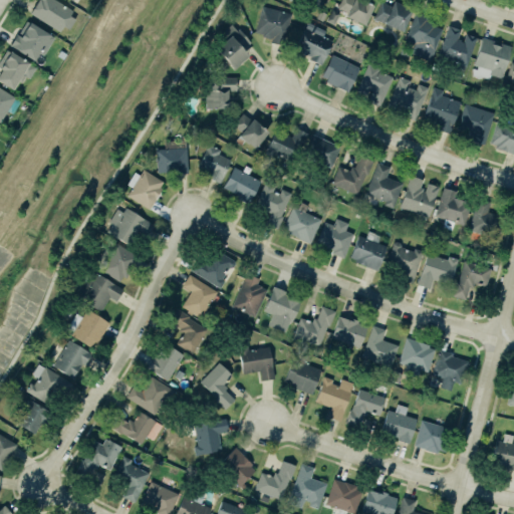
[(77,14),(52,0),(37,0),(30,13),(66,33),(77,14)]
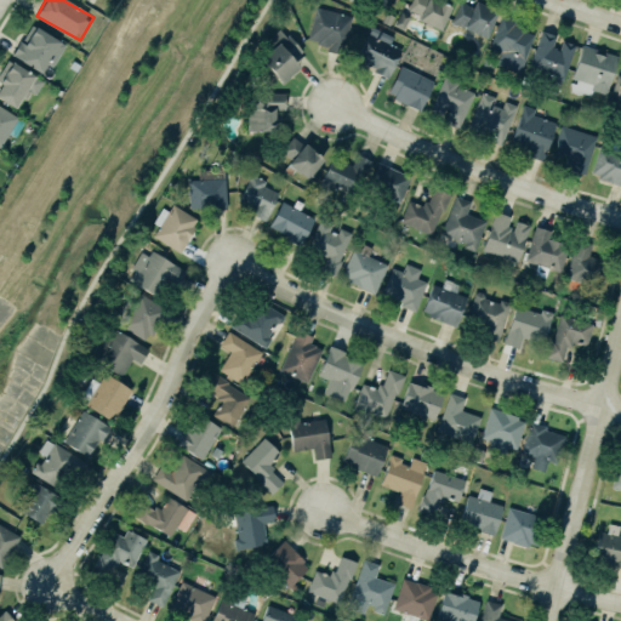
[(436,0),(411,0),(406,15),(442,28),(450,5),(436,0)]
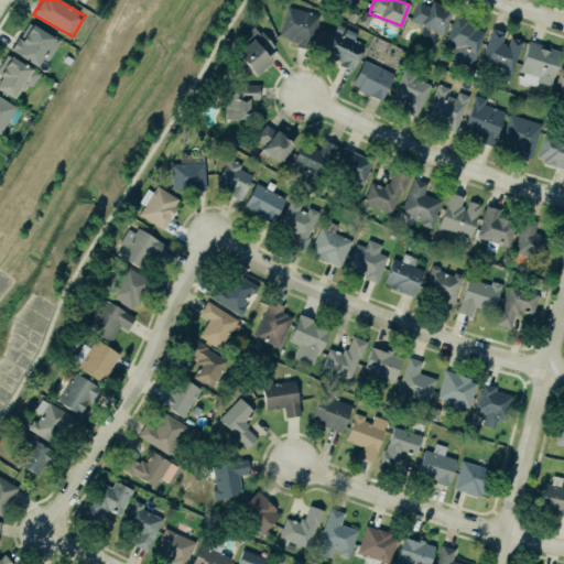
[(421,0),(412,21),(441,34),(451,11),(425,0),(421,0)]
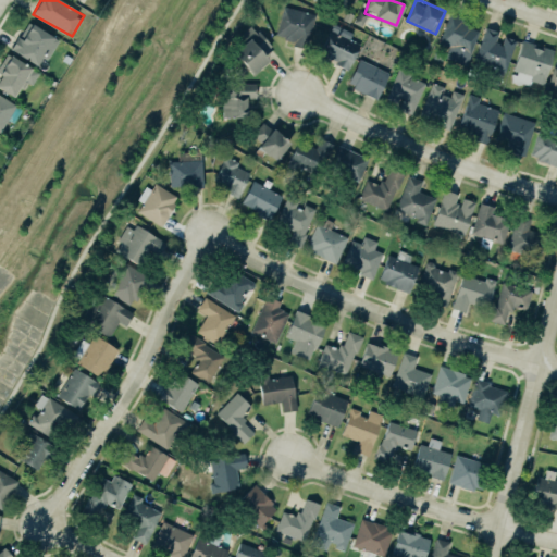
[(313,13),(282,7),(276,37),(308,42),(313,13)]
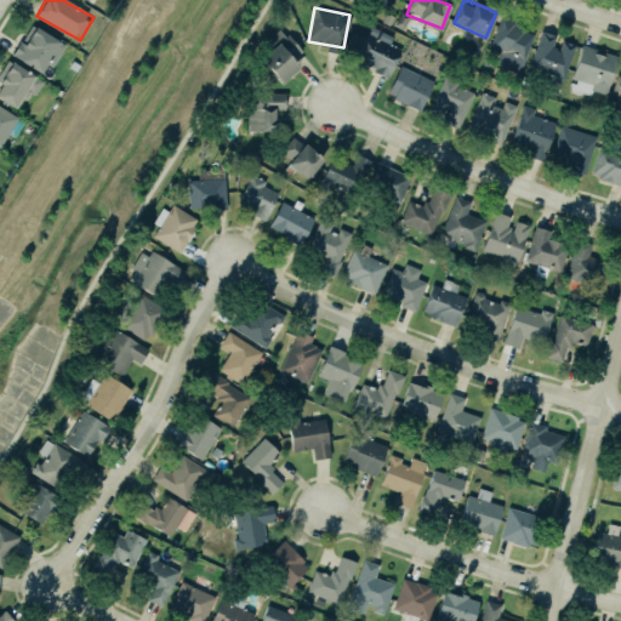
[(519,73),(536,32),(501,17),(489,47),(501,52),(496,64),(519,73)]
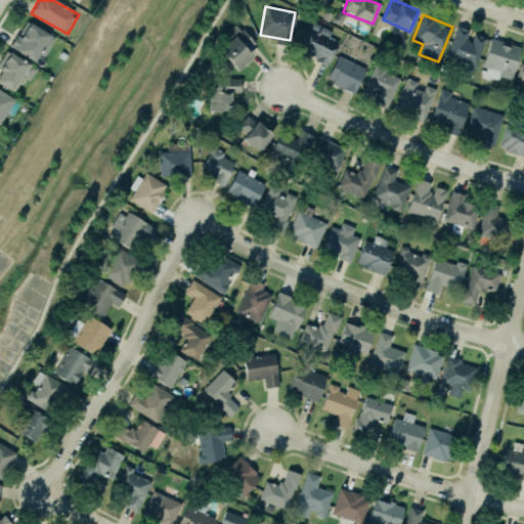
[(7,46),(15,34),(18,36),(28,22),(54,38),(42,55),(38,53),(32,61),(7,46)]
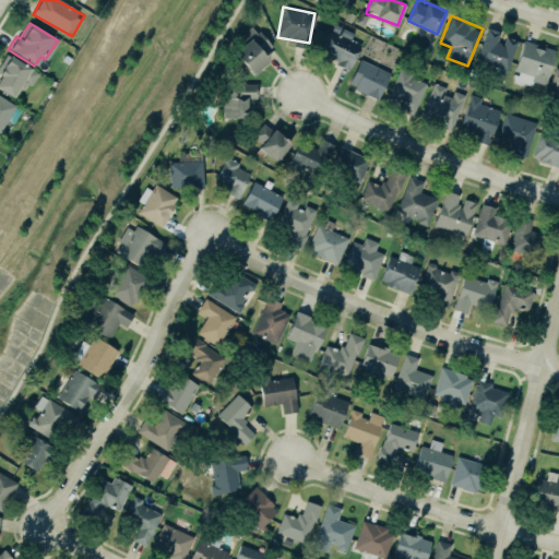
[(251,74),(269,60),(262,54),(272,45),(259,30),(256,33),(250,26),(235,38),(241,46),(234,52),(240,61),(235,66),(241,73),(247,69),(251,74)]
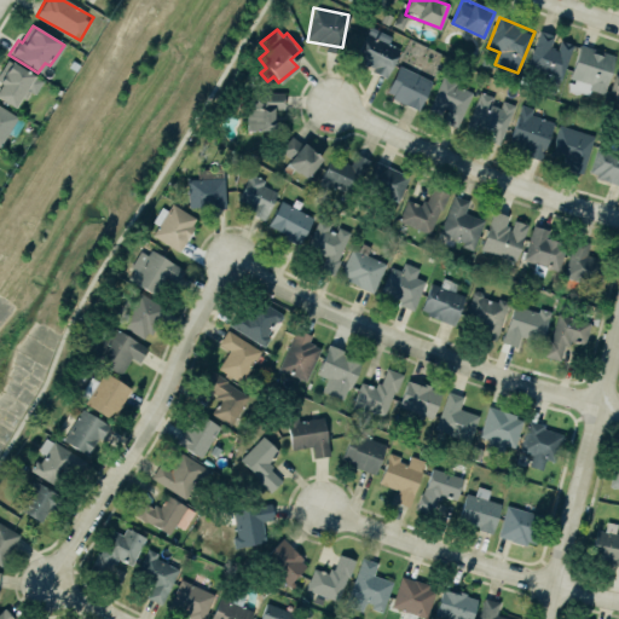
[(557,36),(539,30),(527,68),(562,79),(573,44),(556,39),(557,36)]
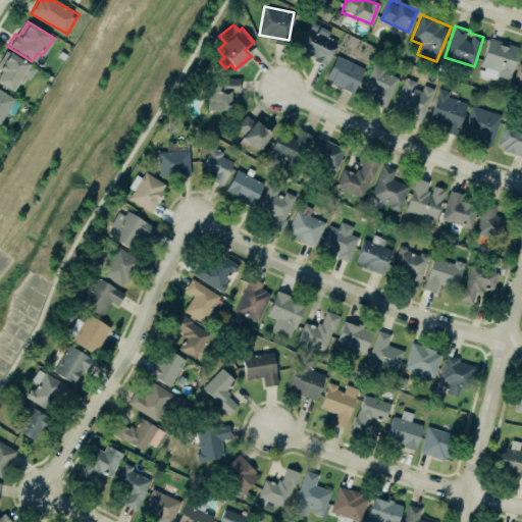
[(309,27),(336,41),(325,65),(312,59),(314,56),(298,49),(309,27)]
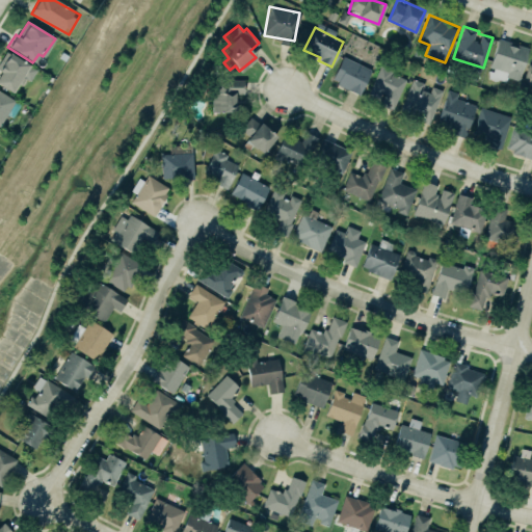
[(497,37),(510,42),(509,45),(513,46),(514,43),(527,47),(519,73),(520,73),(517,80),(505,76),(506,72),(487,65),(497,37)]
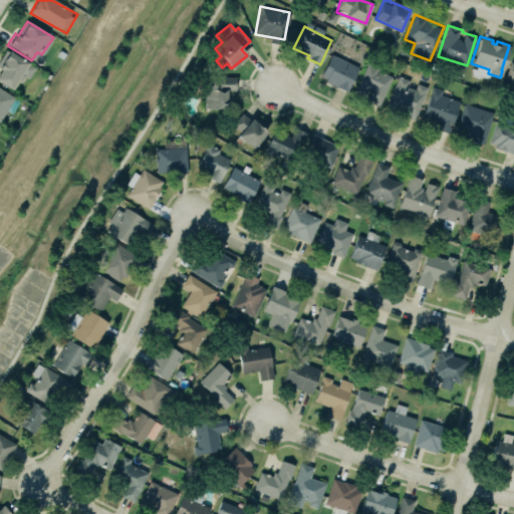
[(0,70),(0,81),(14,90),(23,74),(29,78),(36,67),(7,49),(0,60),(0,68),(1,69),(0,70)]
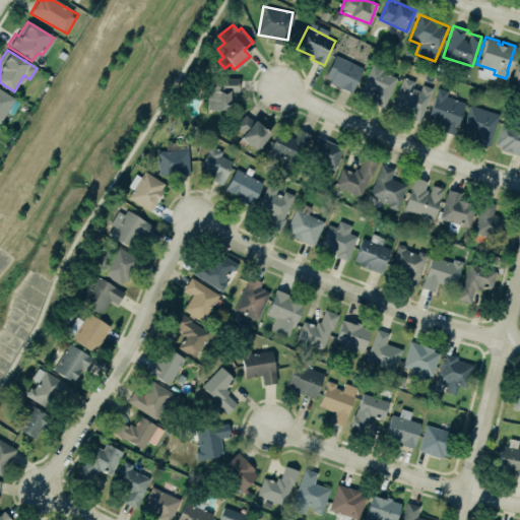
[(325,81),(353,91),(363,66),(333,56),(325,81)]
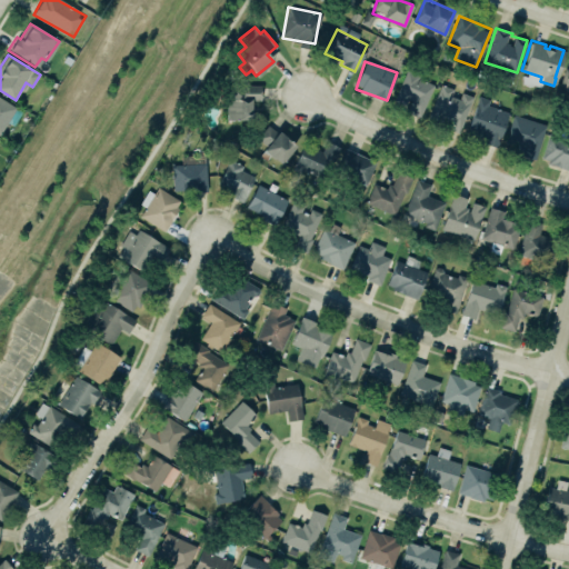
[(435,86),(407,72),(393,100),(407,107),(406,110),(420,117),(435,86)]
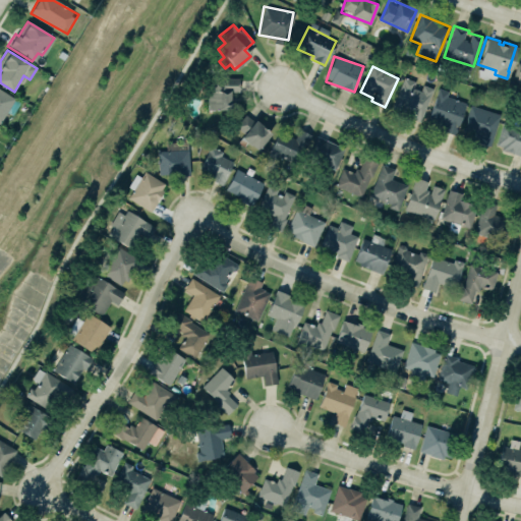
[(208,110),(230,110),(231,92),(239,92),(239,77),(209,77),(208,110)]
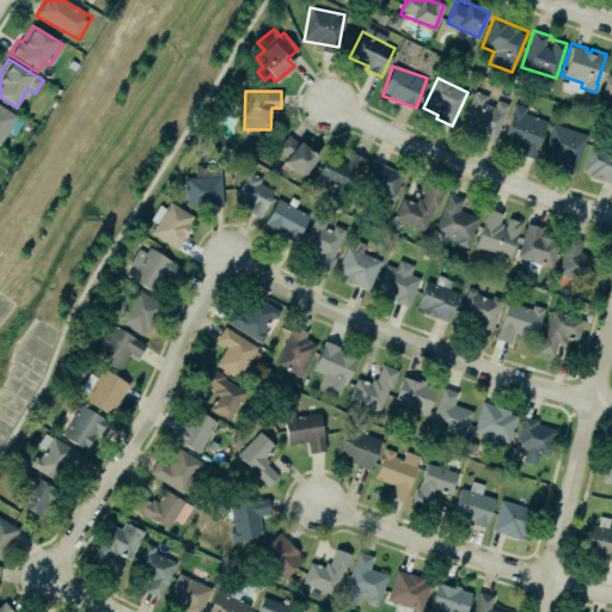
[(507,103),(491,98),(493,96),(472,91),(461,132),(497,141),(507,103)]
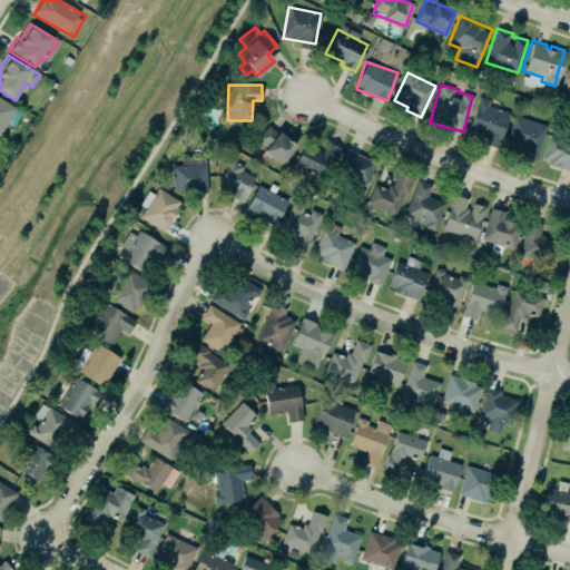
[(479,96),(467,131),(484,138),(483,143),(497,147),(509,111),(488,105),(490,99),(479,96)]
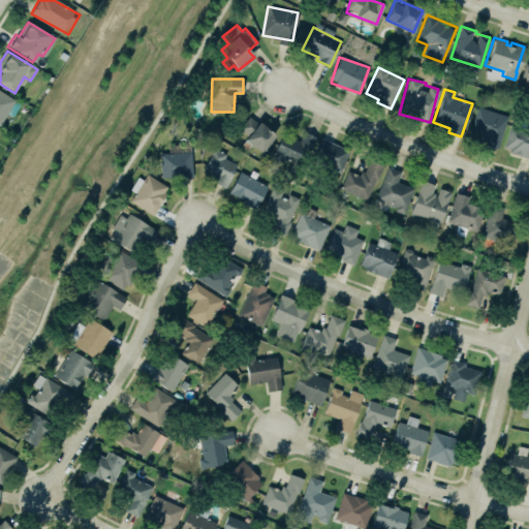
[(0,91),(0,125),(13,99),(0,91)]
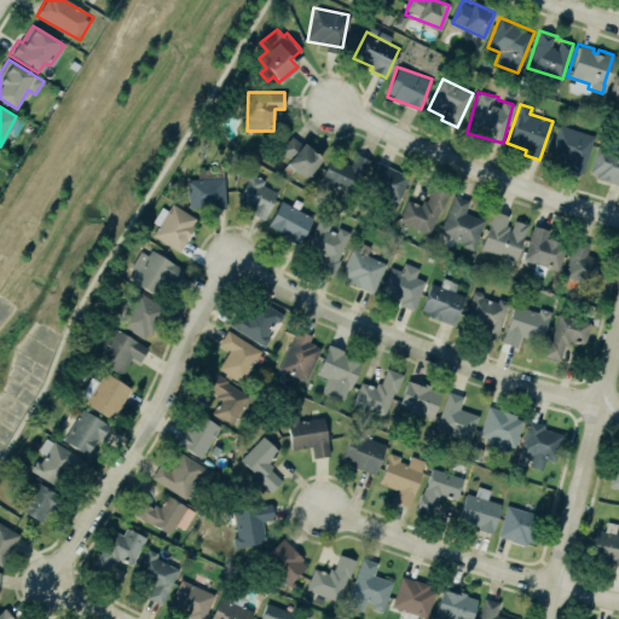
[(595,136),(559,125),(548,158),(583,171),(595,136)]
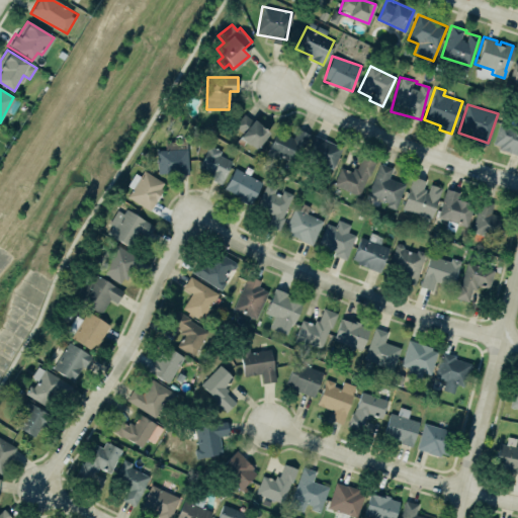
[(255,149),(268,133),(253,119),(252,119),(243,112),(233,126),(236,130),(237,128),(242,133),(234,142),(241,147),(245,141),(255,149)]
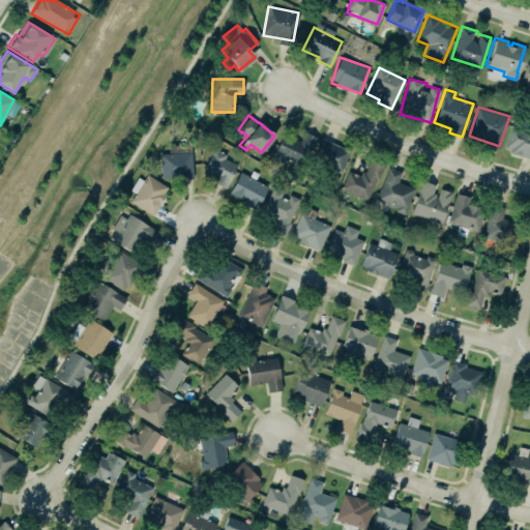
[(503,147),(510,123),(529,128),(529,158),(508,152),(509,149),(503,147)]
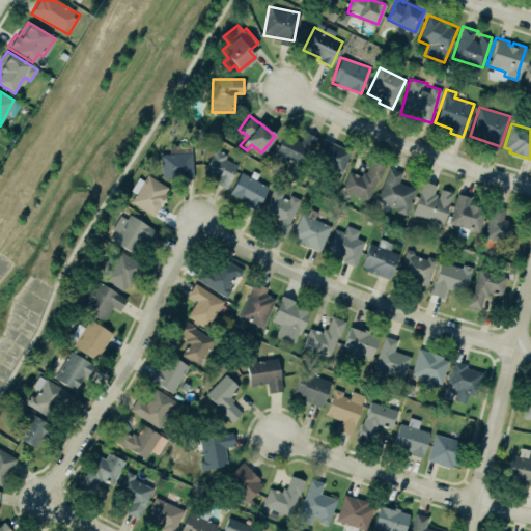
[(304,131),(310,134),(316,137),(301,167),(281,158),(278,161),(272,158),(278,144),(283,133),(290,136),(295,138),(300,140),(304,131)]
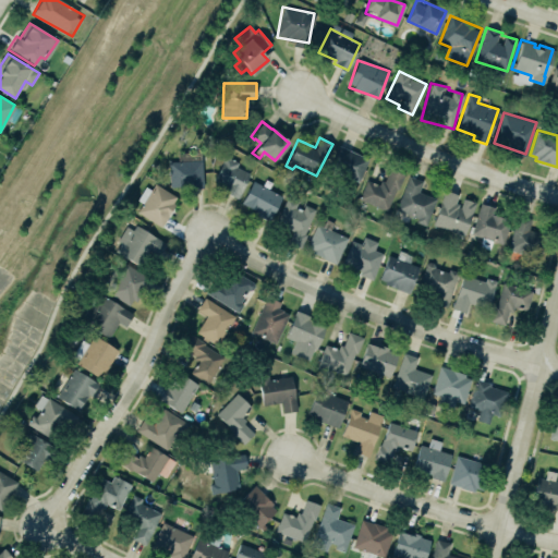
[(370,158),(339,146),(329,168),(360,181),(370,158)]
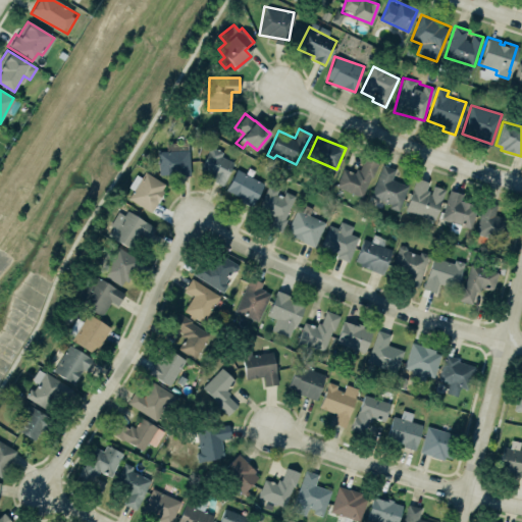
[(190,150),(179,150),(179,143),(166,143),(166,151),(158,151),(158,175),(190,174),(190,150)]
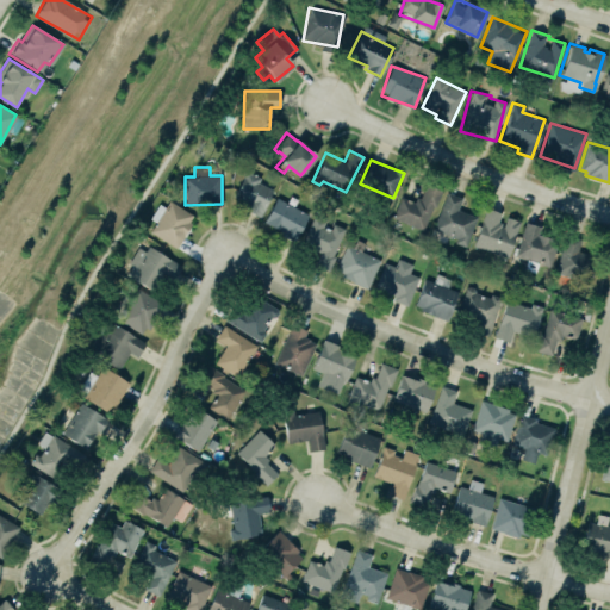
[(244,170),(259,176),(256,181),(272,190),(259,216),(243,209),(246,203),(232,197),(244,170)]
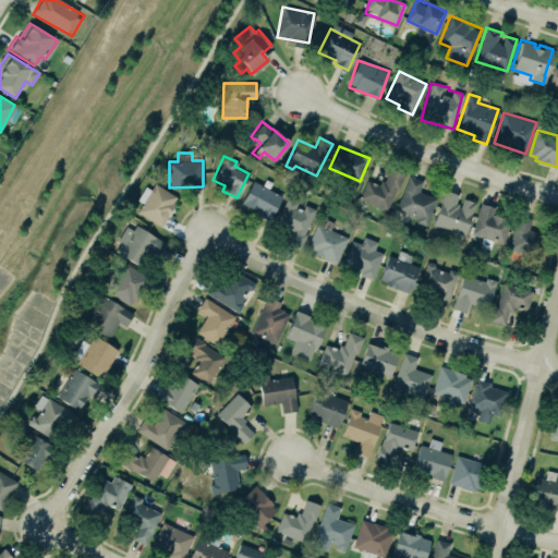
[(389,210),(403,174),(388,168),(381,186),(366,180),(360,199),(389,210)]
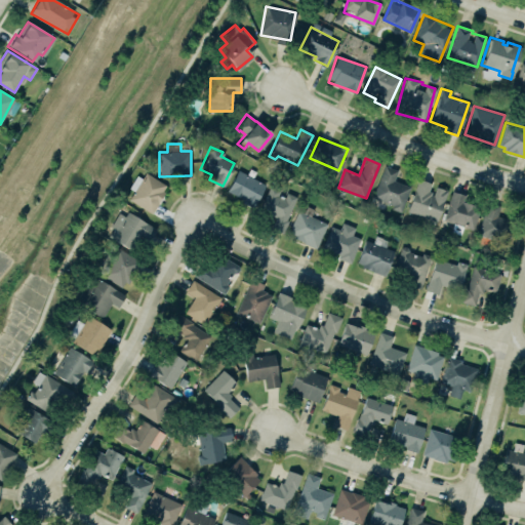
[(384,164),(397,169),(393,179),(410,186),(400,211),(391,207),(392,204),(371,196),(384,164)]
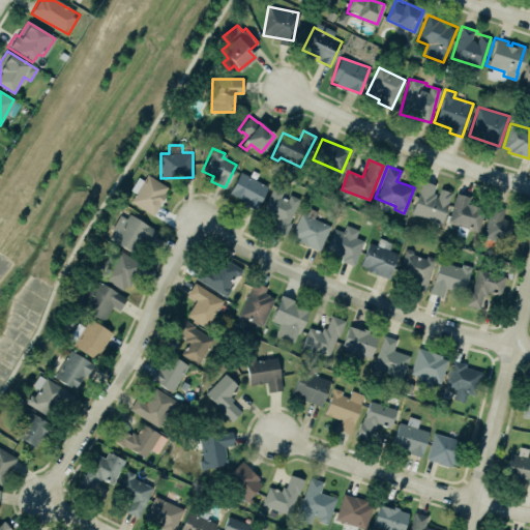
[(130,201),(153,215),(169,187),(144,172),(133,192),(136,193),(130,201)]
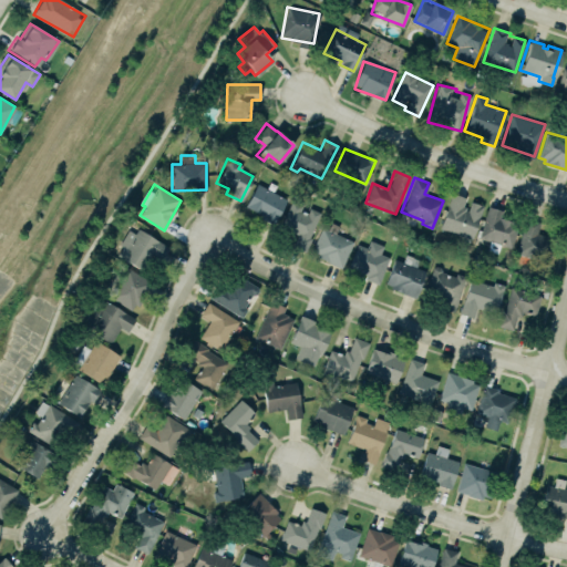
[(287,197),(256,185),(246,209),(277,222),(287,197)]
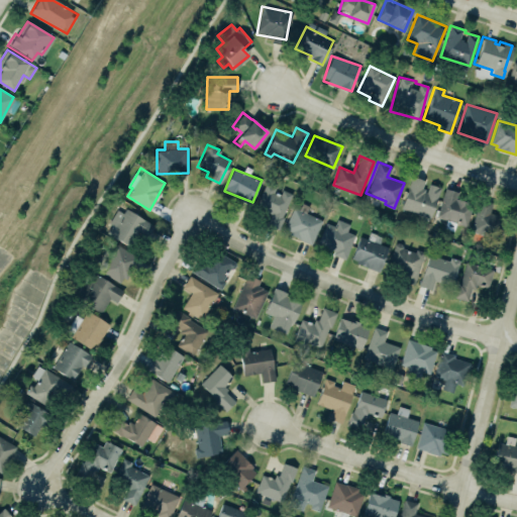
[(411,176),(401,207),(430,216),(440,187),(429,184),(426,192),(424,192),(424,189),(421,188),(424,180),(411,176)]
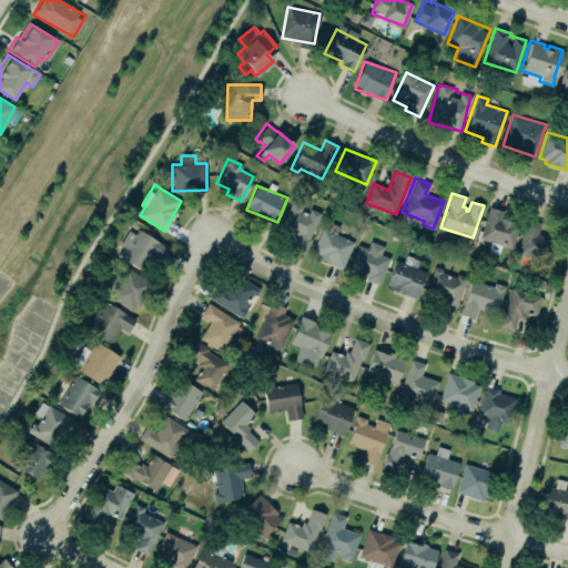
[(305,252),(323,214),(307,206),(306,208),(293,201),(281,226),(298,235),(294,246),(305,252)]
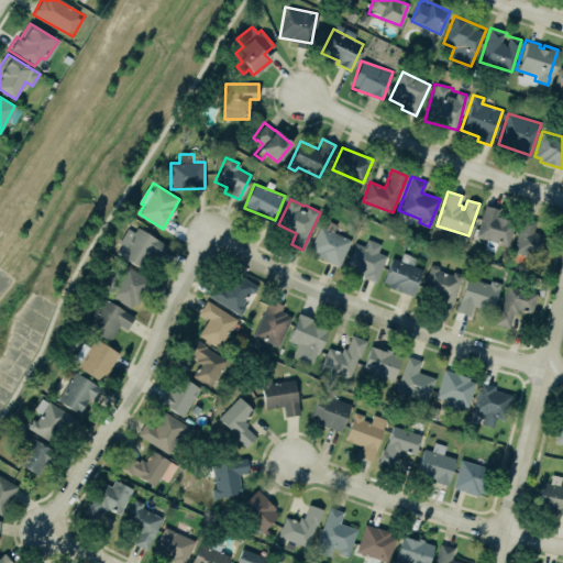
[(496,216),(498,209),(485,205),(475,235),(507,246),(515,221),(496,216)]
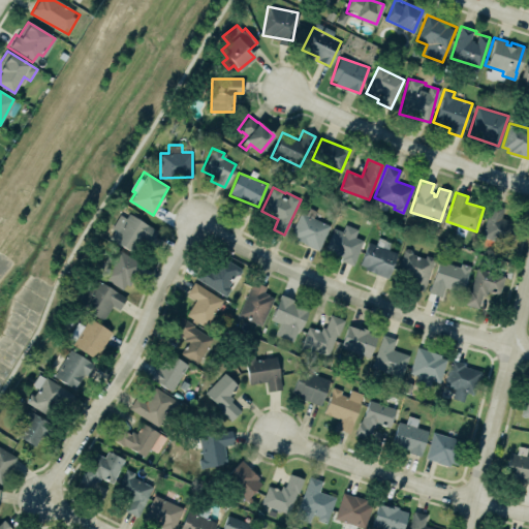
[(510,245),(518,217),(489,209),(480,237),(510,245)]
